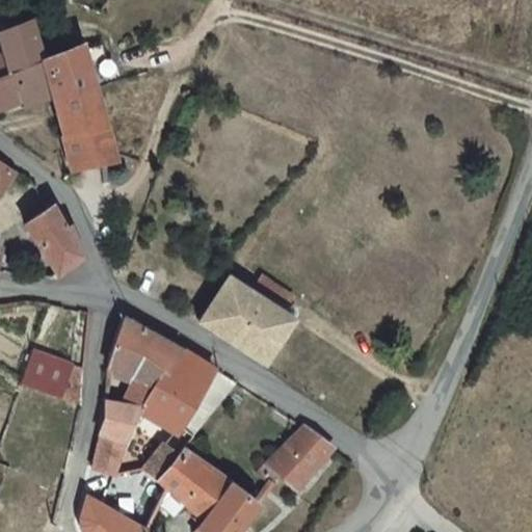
[(26,21),(0,27),(0,45),(1,50),(10,73),(22,101),(24,108),(50,98),(37,59),(26,21)]
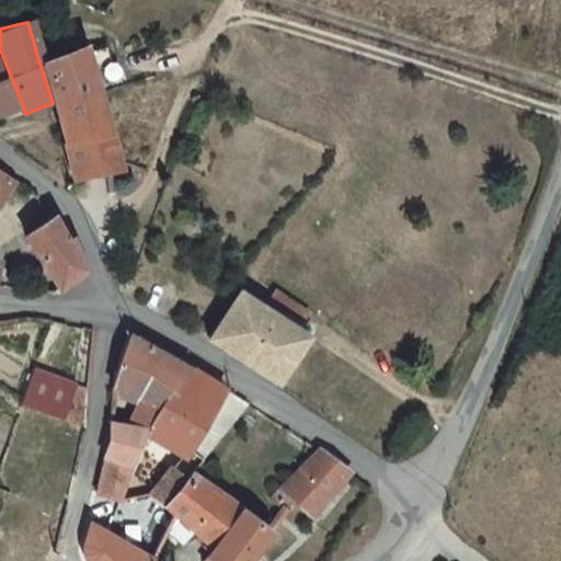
[(65,142),(112,135),(90,61),(86,46),(39,63),(53,103),(65,142)]
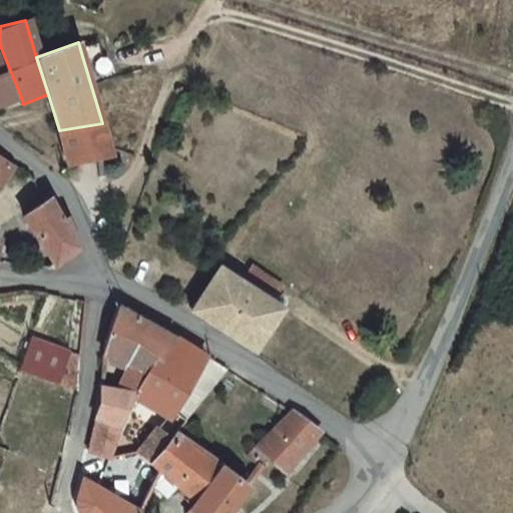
[(0,74),(10,70),(1,48),(0,48),(0,74)]
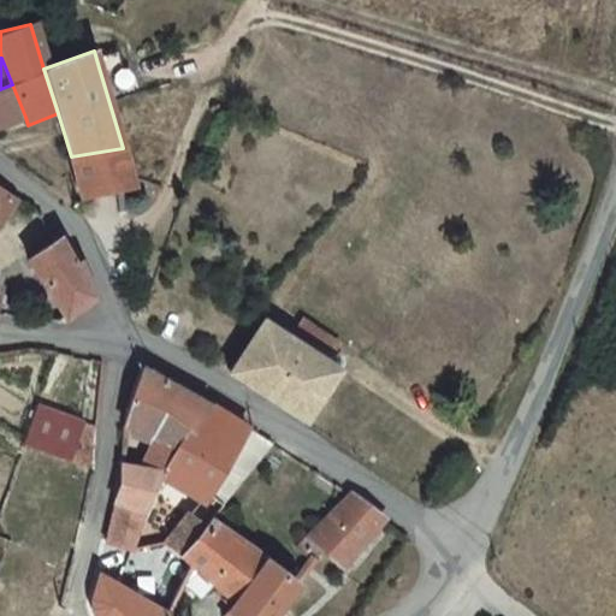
[(0,126),(25,117),(12,84),(0,89),(0,126)]
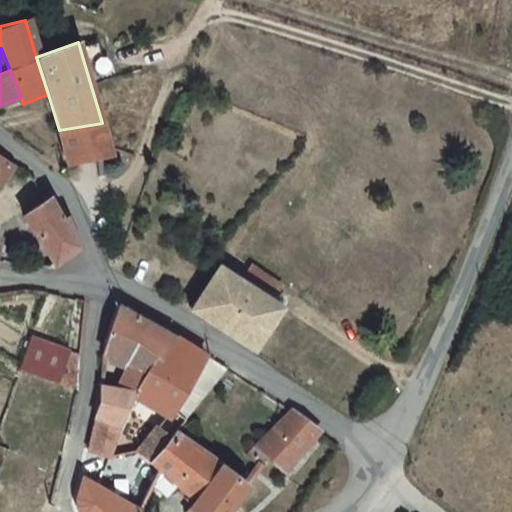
[(102,123),(59,130),(66,154),(109,150),(102,123)]
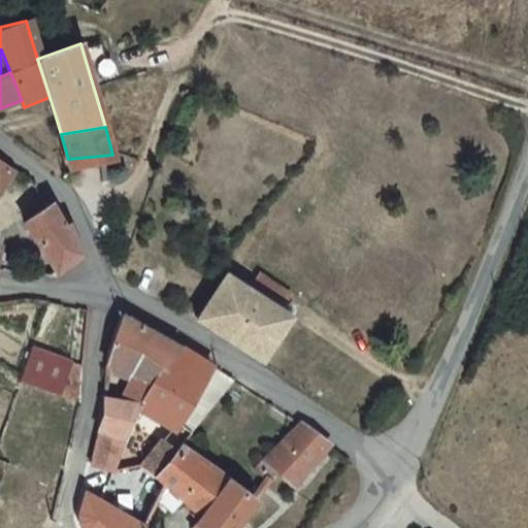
[(0,183),(9,168),(0,162),(0,183)]
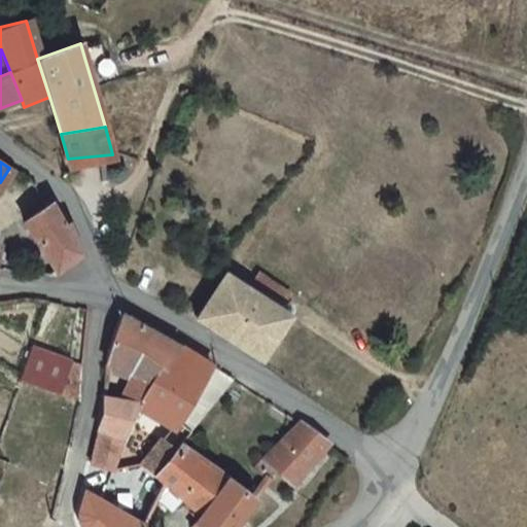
[(48,203),(23,223),(56,272),(78,252),(64,223),(58,224),(55,216),(48,203)]
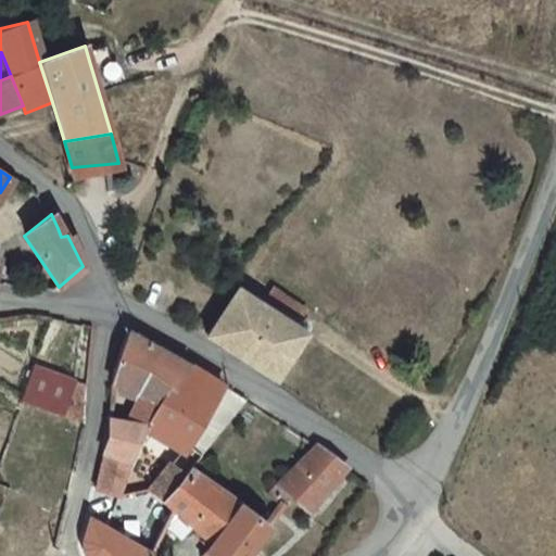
[(305,331),(238,288),(205,336),(251,365),(275,381),(305,331)]
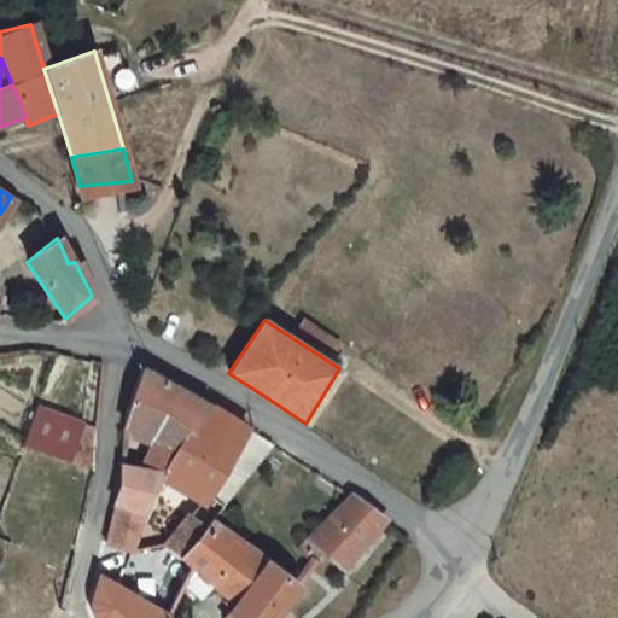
[(122,420),(121,429),(175,452),(188,429),(197,432),(210,409),(139,369),(136,374),(128,397),(122,420)]
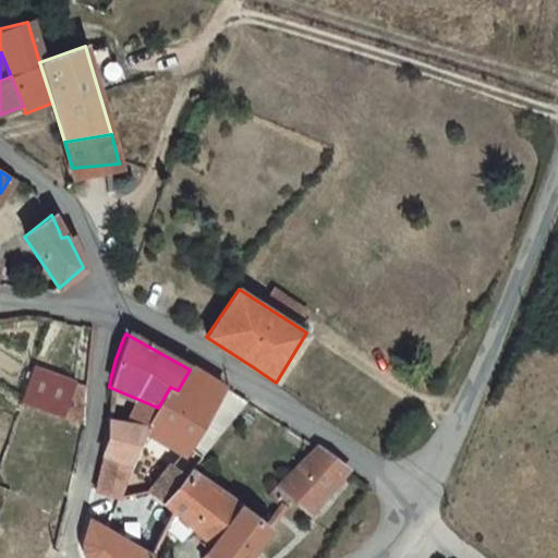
[(147,428),(179,450),(184,440),(198,421),(223,386),(225,384),(207,373),(194,364),(190,370),(178,390),(170,387),(158,408),(147,428)]
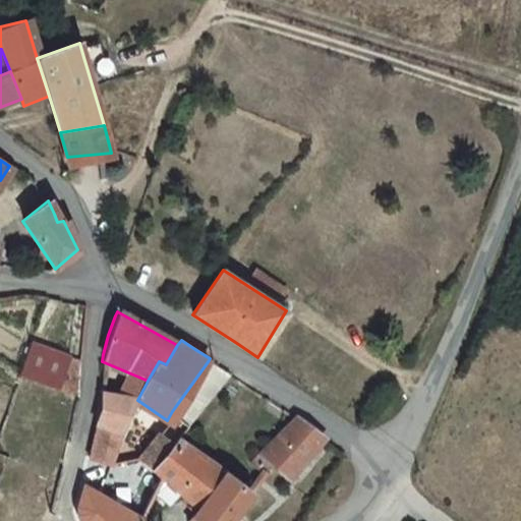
[(35,345),(22,375),(50,387),(57,370),(62,373),(68,360),(35,345)]
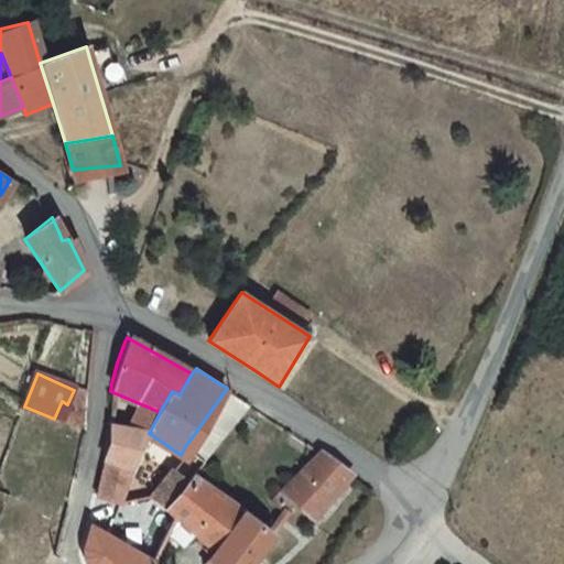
[(84,432),(86,394),(74,390),(67,404),(62,401),(54,419),(84,432)]
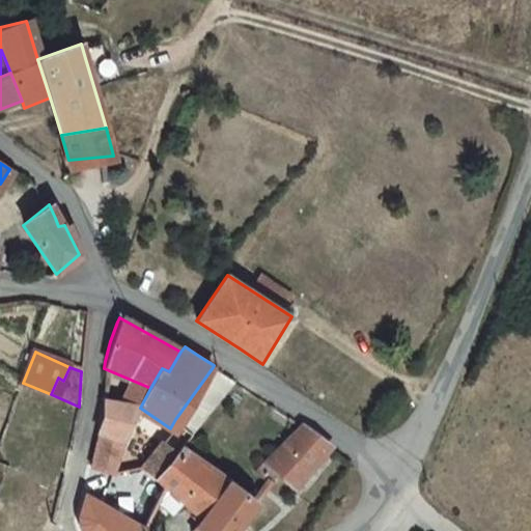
[(192,431),(214,406),(233,382),(213,367),(189,400),(175,419),(192,431)]
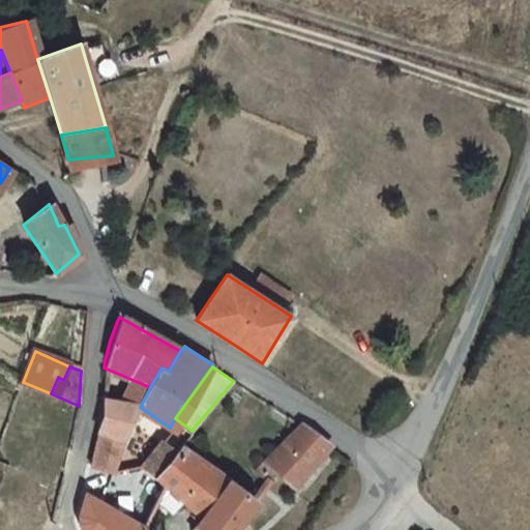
[(126,437),(140,407),(101,401),(98,434),(123,443),(126,437)]
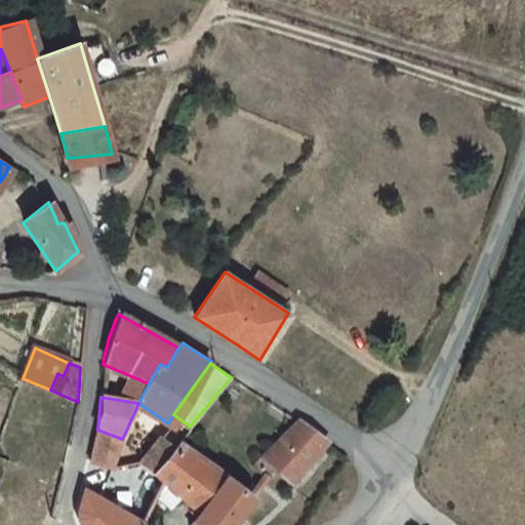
[(299,423),(279,444),(252,471),(266,479),(275,467),(297,484),(327,443),(299,423)]
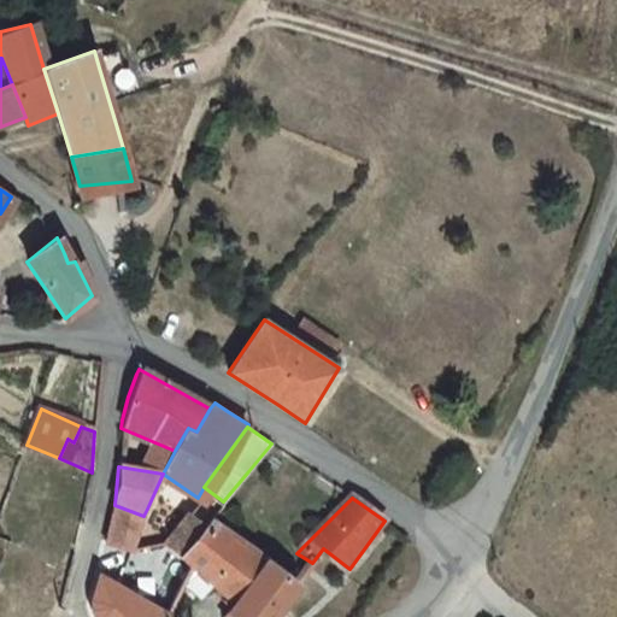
[(128,552),(144,516),(115,505),(105,545),(128,553),(128,552)]
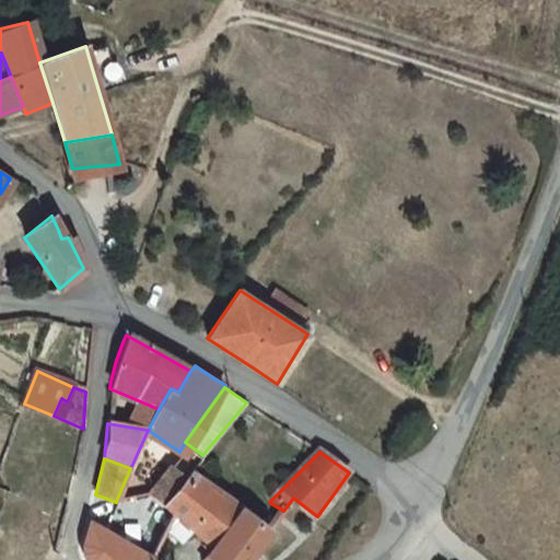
[(171,466),(150,494),(166,510),(186,477),(171,466)]
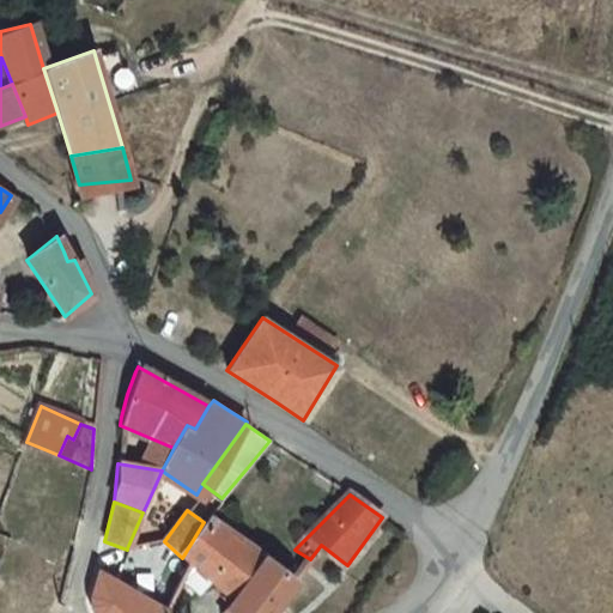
[(271,612),(292,583),(207,517),(204,522),(182,558),(187,563),(180,580),(195,595),(206,580),(228,600),(223,610),(226,612),(271,612)]
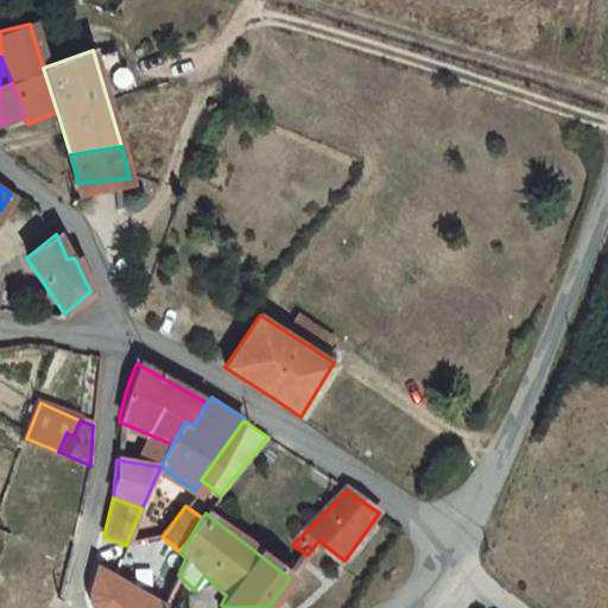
[(163,537),(138,593),(160,607),(162,607),(178,575),(185,558),(181,553),(163,537)]
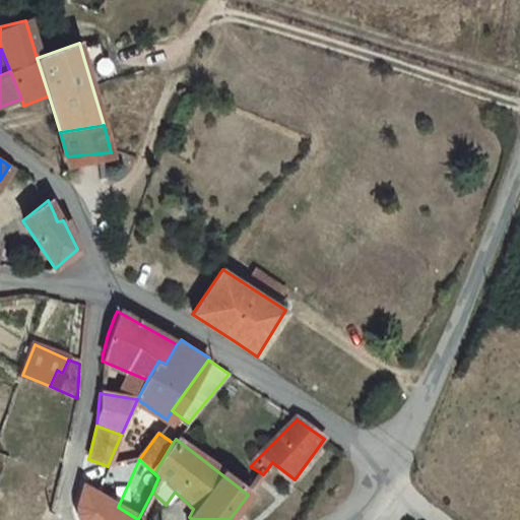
[(137,519),(118,507),(99,495),(83,484),(80,496),(79,509),(79,510),(81,519),(137,519)]
